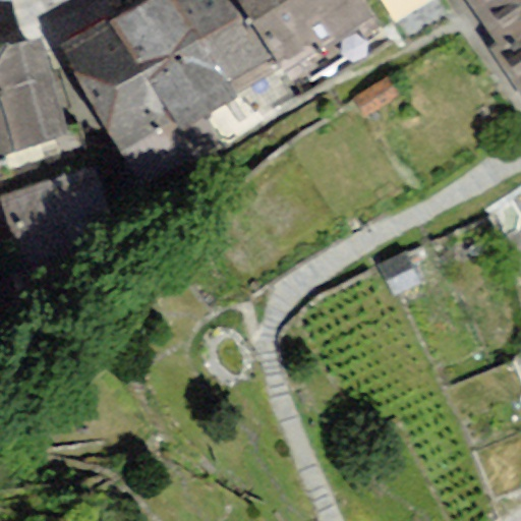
[(178,132),(281,68),(235,0),(145,0),(111,21),(171,120),(178,132)]
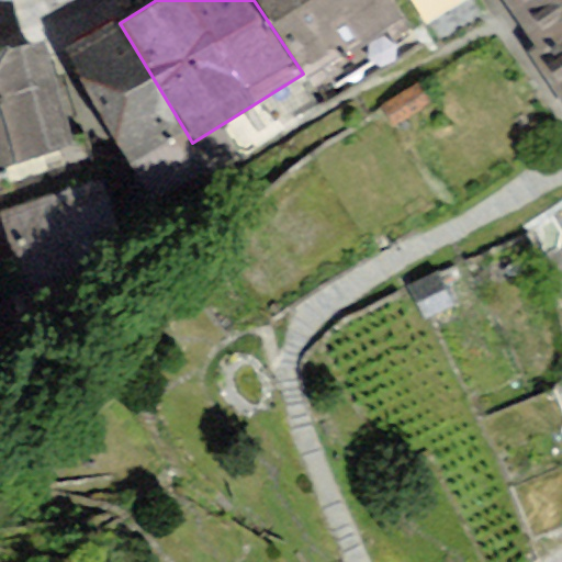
[(394,2),(392,0),(254,0),(303,74),(403,15),(394,2)]
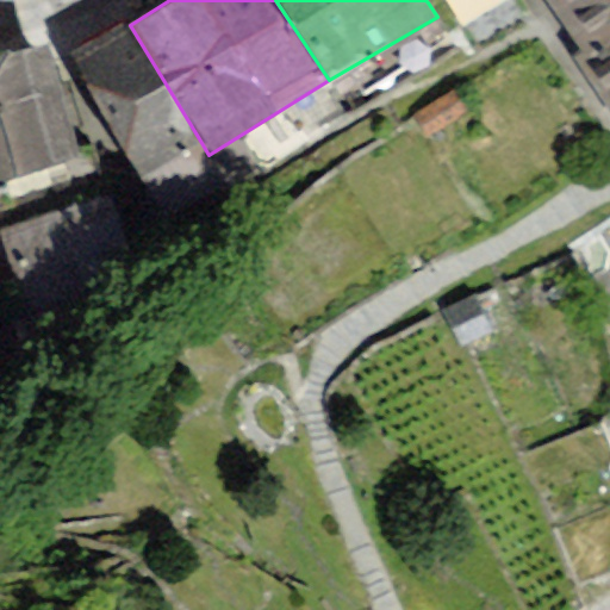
[(609,0),(546,0),(609,107),(609,0)]
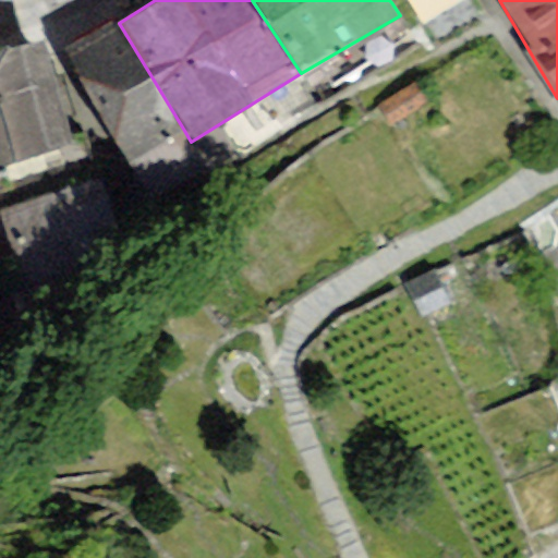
[(130,161),(183,129),(119,23),(63,52),(130,161)]
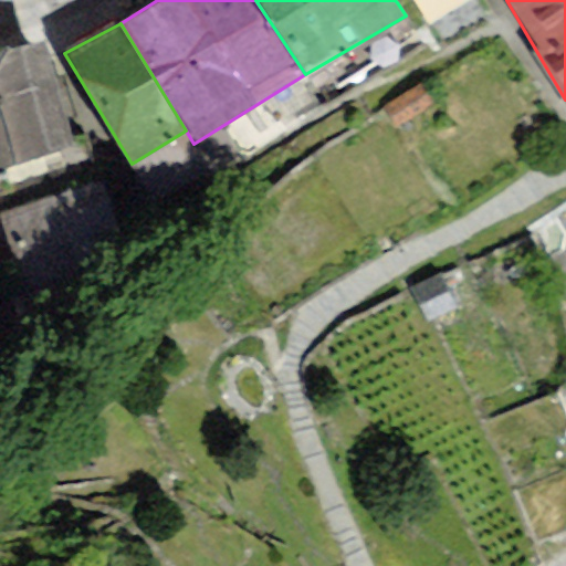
[(44,41),(0,50),(0,169),(75,145),(44,41)]
